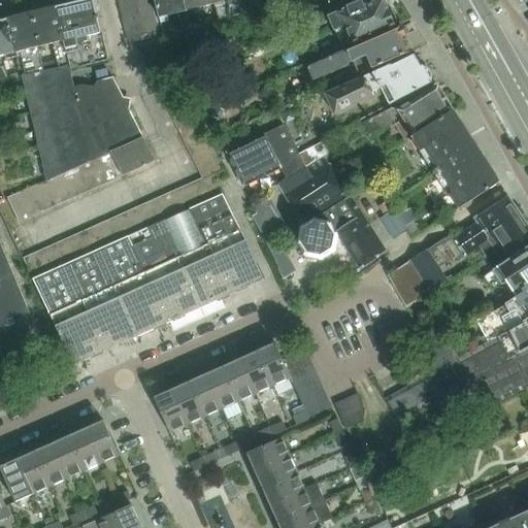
[(71,69),(83,67),(107,61),(93,0),(88,0),(57,7),(69,62),(71,69)]
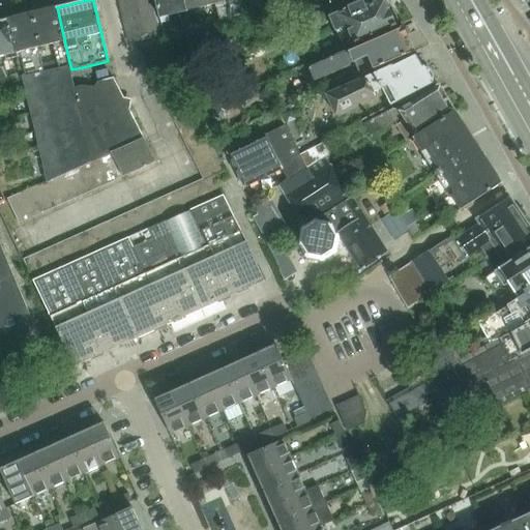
[(120,0),(119,0),(122,12),(129,45),(165,36),(164,33),(155,0),(120,0)]
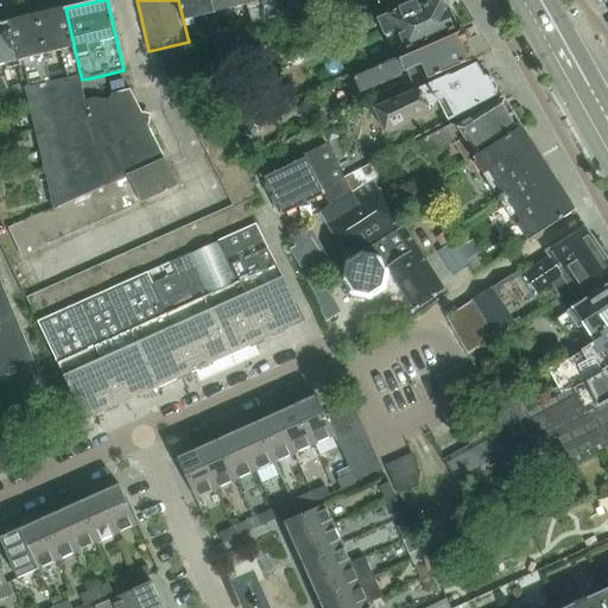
[(211,0),(178,0),(188,38),(197,36),(194,18),(215,13),(211,0)]
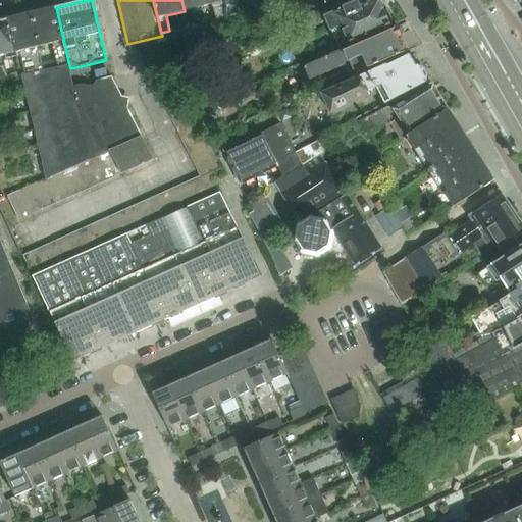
[(181,0),(185,11),(212,4),(213,7),(216,20),(218,28),(228,25),(226,17),(223,5),(221,0),(181,0)]
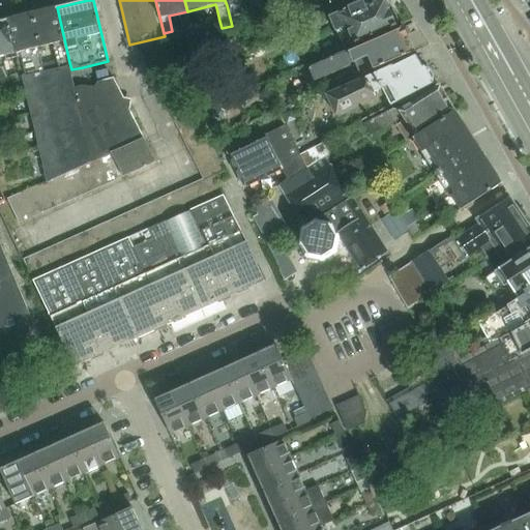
[(246,0),(225,0),(227,5),(230,18),(251,12),(246,0)]
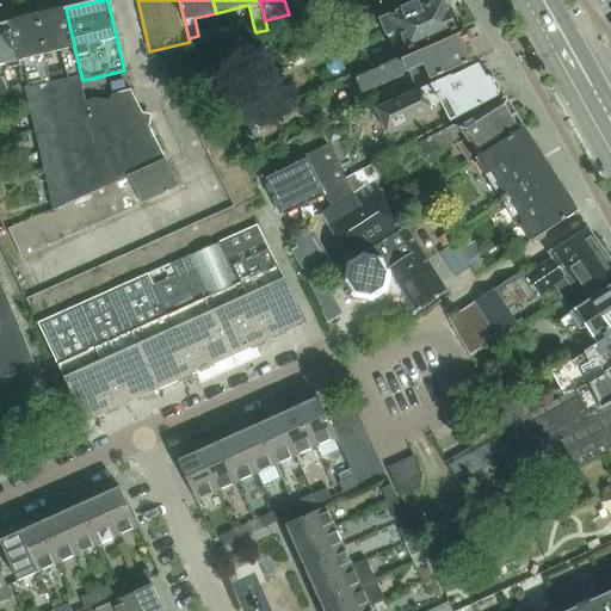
[(284,0),(289,14),(312,8),(308,0),(284,0)]
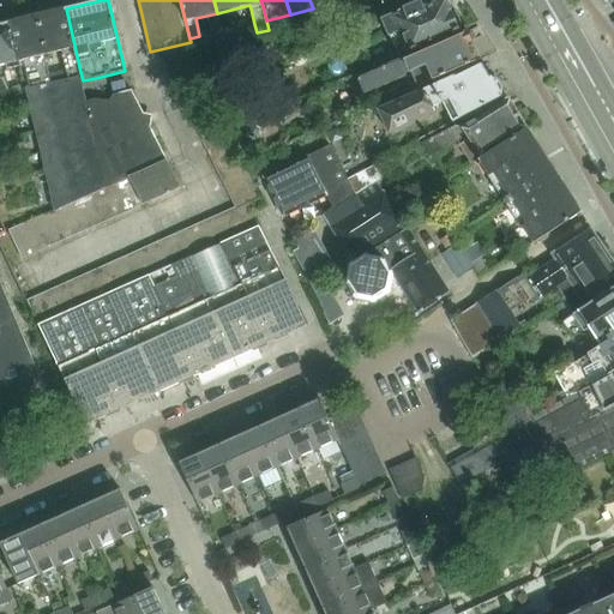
[(399,55),(459,30),(446,0),(443,0),(429,6),(427,0),(422,0),(377,19),(379,25),(383,23),(389,36),(391,36),(399,55)]
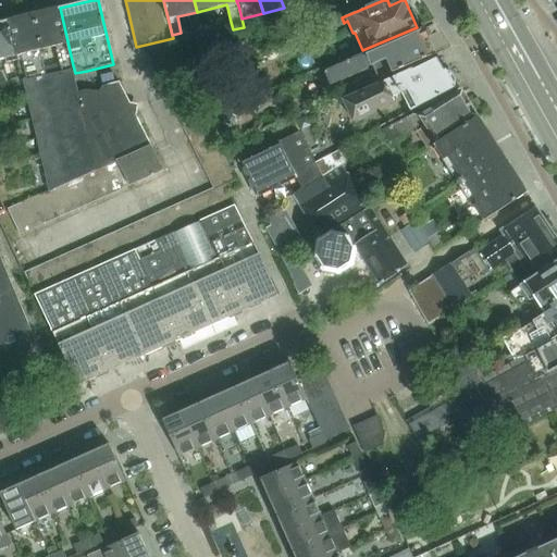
[(73,65),(60,8),(35,14),(44,50),(57,47),(62,67),(73,65)]
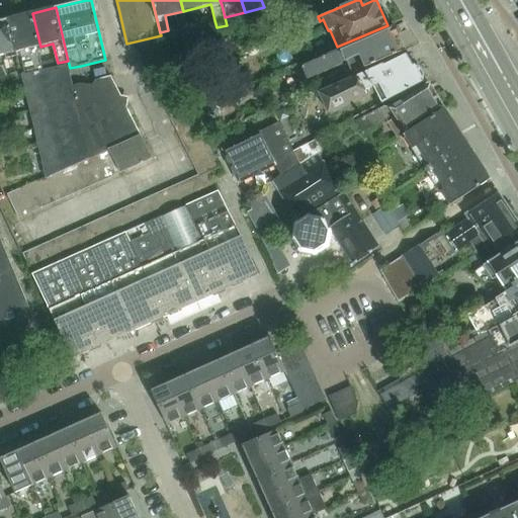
[(9,19),(18,57),(22,71),(44,66),(38,47),(40,47),(32,13),(9,19)]
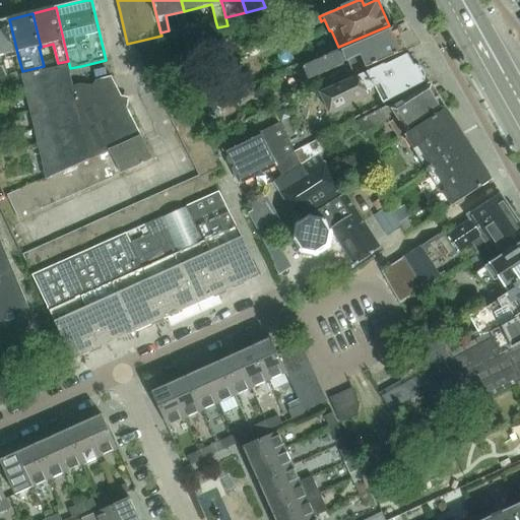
[(186,17),(177,19),(181,37),(190,35),(186,17)]
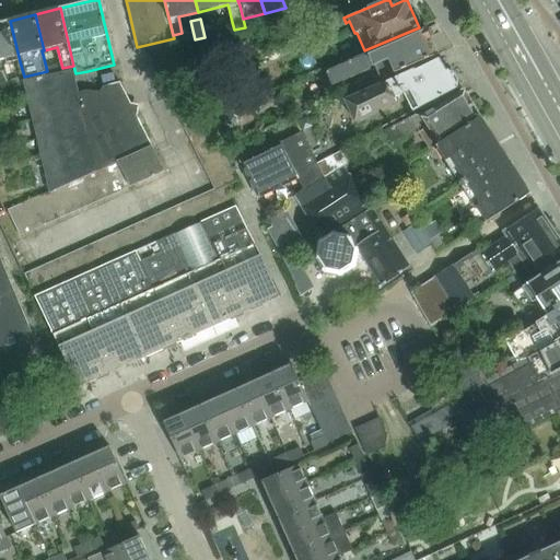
[(20,61),(10,21),(0,22),(0,89),(10,86),(4,65),(20,61)]
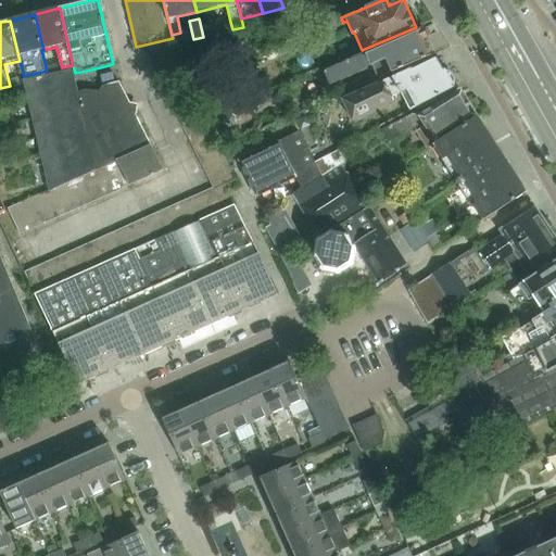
[(378,78),(434,54),(424,29),(335,67),(340,80),(368,68),(366,63),(370,61),(378,78)]
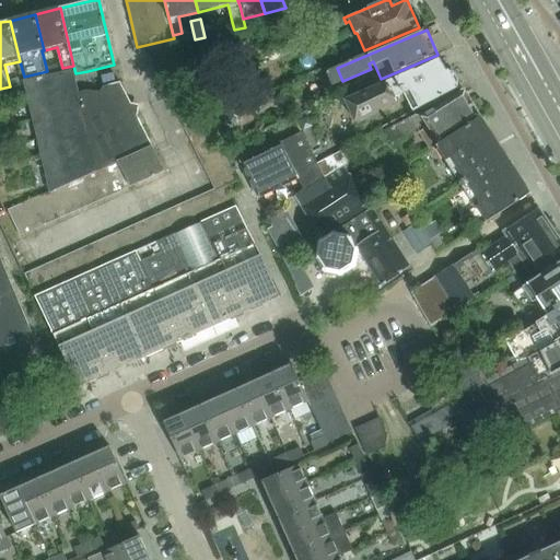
[(413,111),(457,88),(441,57),(345,100),(357,121),(397,101),(395,97),(405,93),(413,111)]
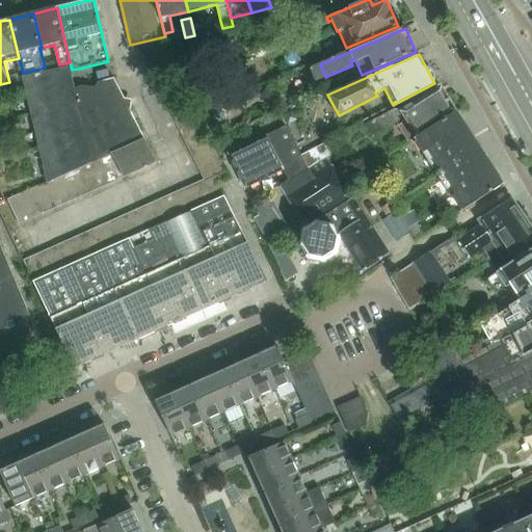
[(45,68),(23,73),(49,182),(53,180),(64,176),(77,170),(88,165),(100,161),(111,156),(123,151),(135,147),(147,141),(114,79),(99,82),(95,87),(82,86),(77,87),(72,70),(70,62),(59,64),(45,68)]
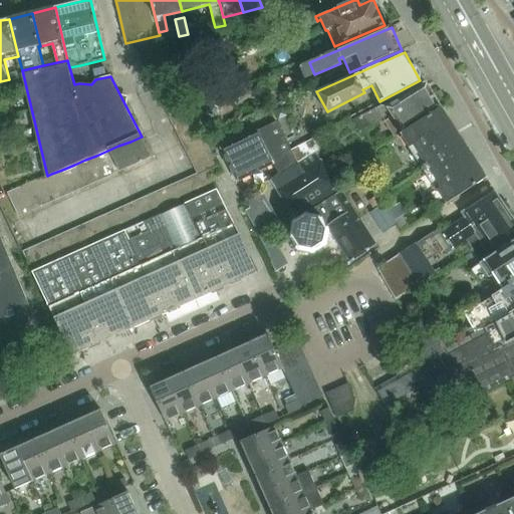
[(158,94),(178,83),(173,73),(153,84),(158,94)]
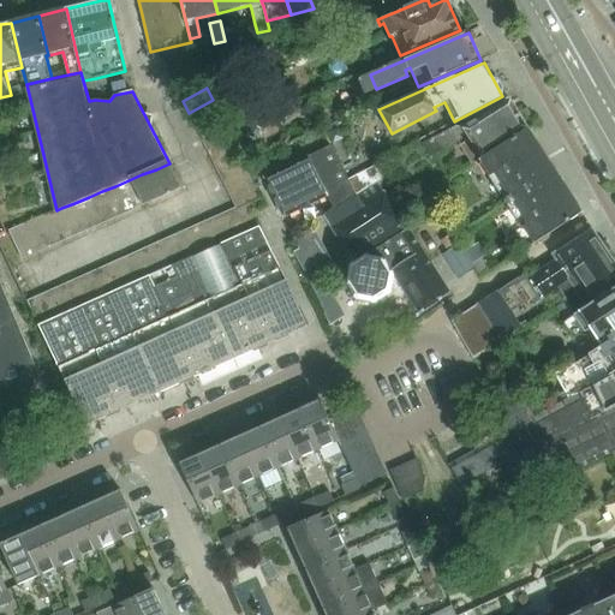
[(482,159),(529,129),(511,99),(465,126),(458,125),(425,143),(434,155),(459,138),(473,163),(482,159)]
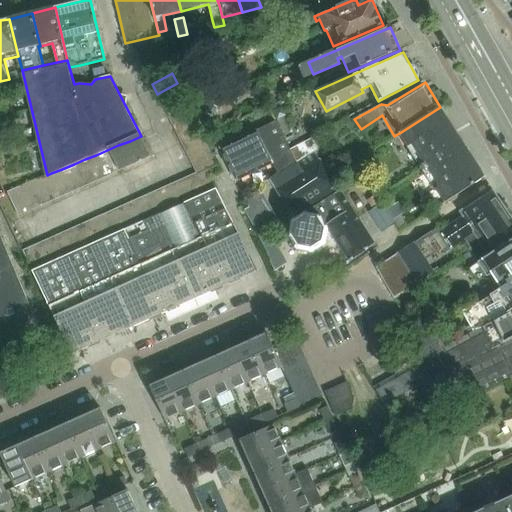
[(162,103),(182,93),(177,83),(157,94),(162,103)]
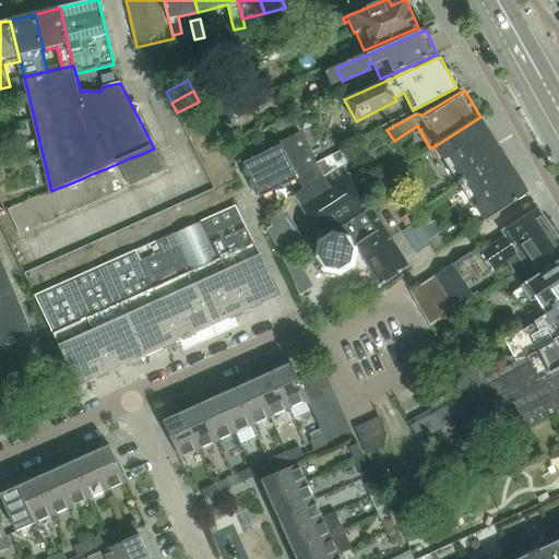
[(188,134),(210,123),(204,113),(182,123),(188,134)]
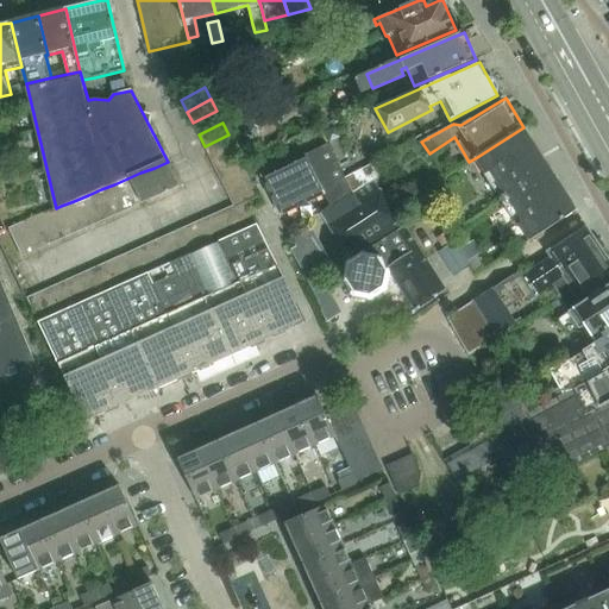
[(259,138),(255,125),(237,132),(242,145),(259,138)]
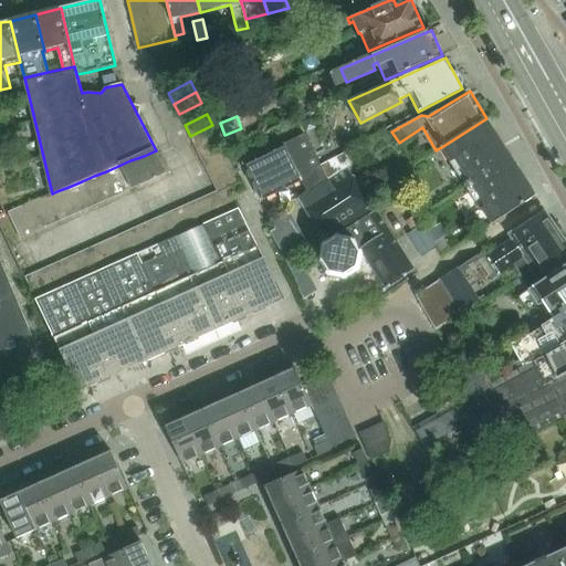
[(535,198),(486,118),(443,146),(452,161),(451,161),(481,210),(483,209),(493,224),(535,198)]
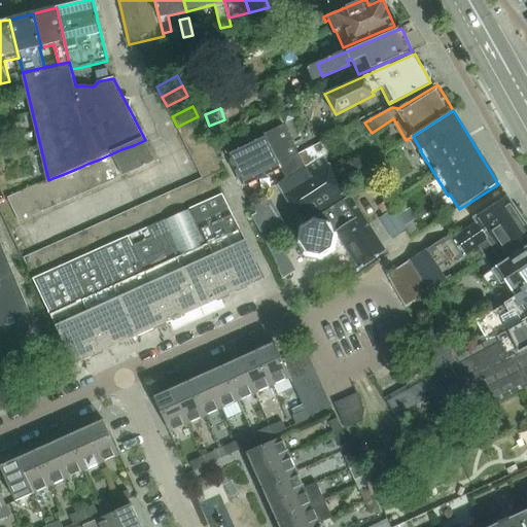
[(182,137),(203,126),(198,116),(177,127),(182,137)]
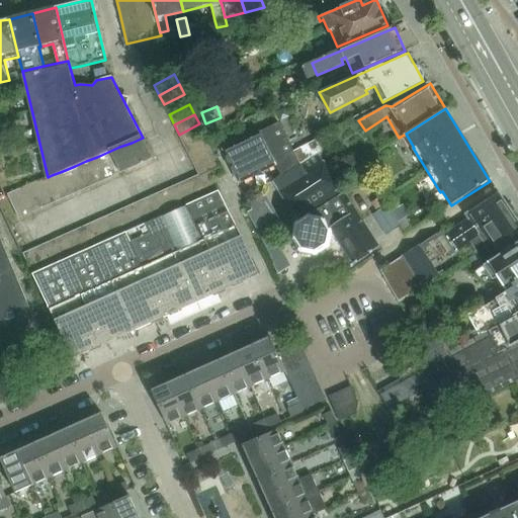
[(281,175),(319,153),(322,151),(316,141),(293,152),(278,123),(224,150),(240,182),(276,165),(281,175)]
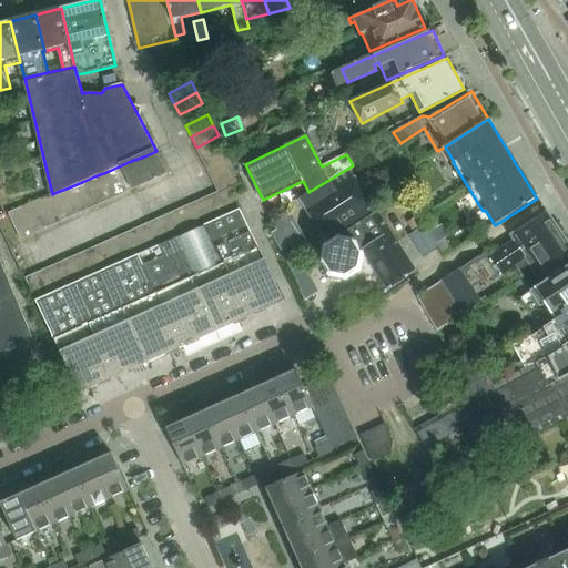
[(168,174),(156,151),(144,156),(155,180),(168,174)]
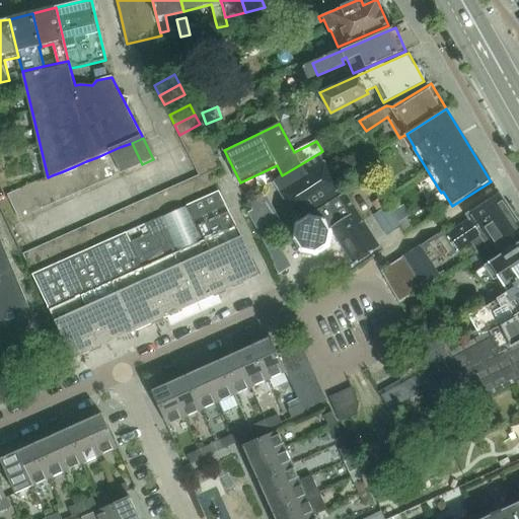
[(131,169),(142,164),(132,143),(120,147),(131,169)]
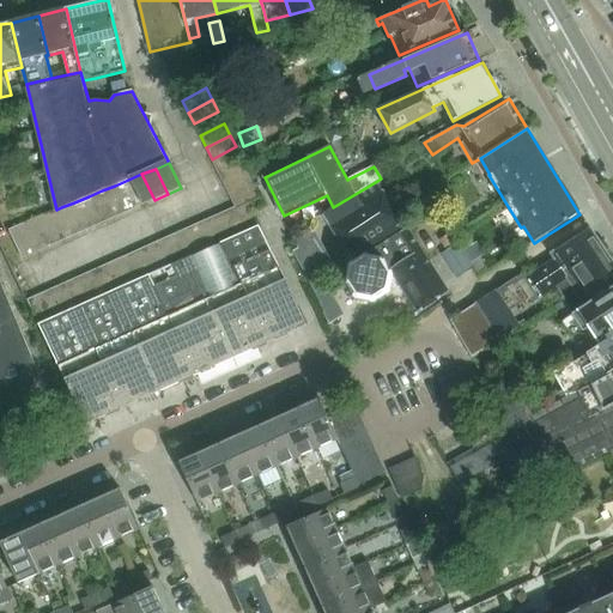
[(141,205),(155,200),(141,174),(128,180),(141,205)]
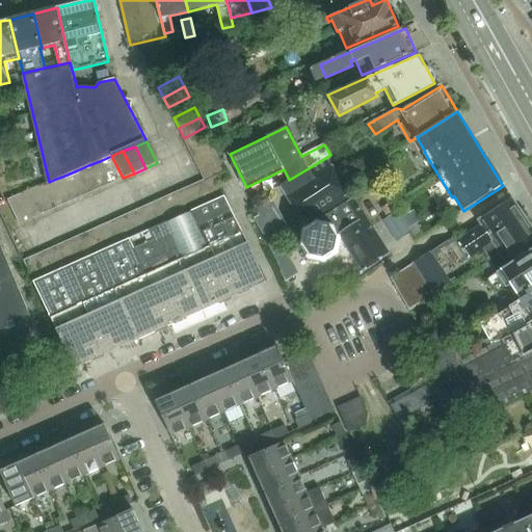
[(111,183),(123,178),(111,156),(100,161),(111,183)]
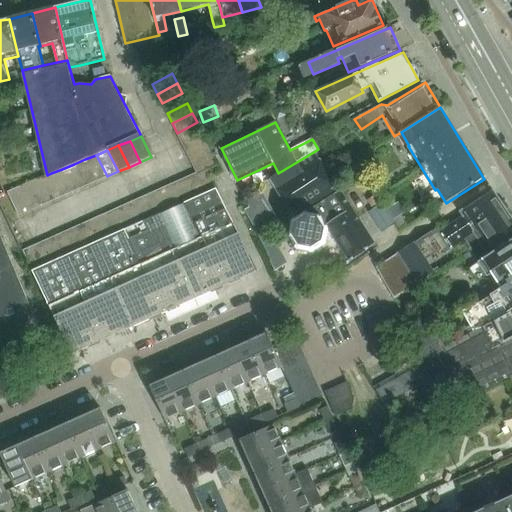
[(341,192),(315,151),(278,173),(269,179),(292,217),(289,218),(285,235),(293,249),(309,254),(324,245),(330,232),(317,208),(341,192)]
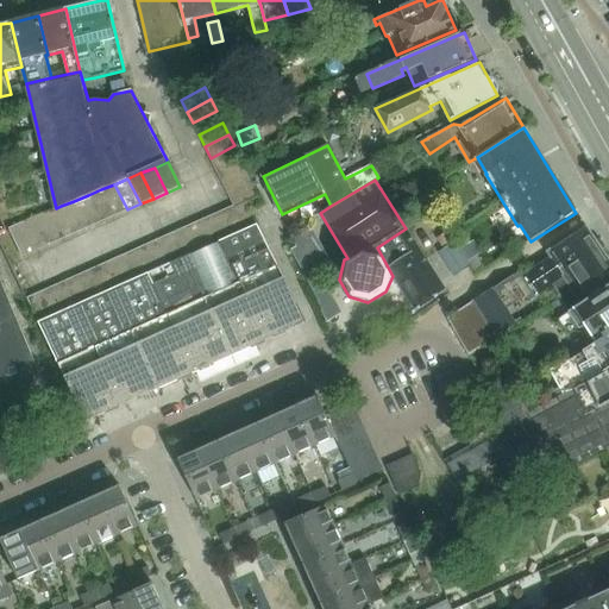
[(236,205),(258,193),(252,181),(228,193),(236,205)]
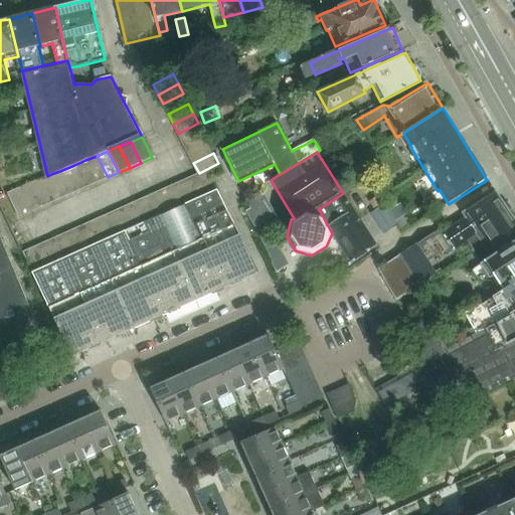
[(97,182),(108,177),(97,156),(86,160),(97,182)]
